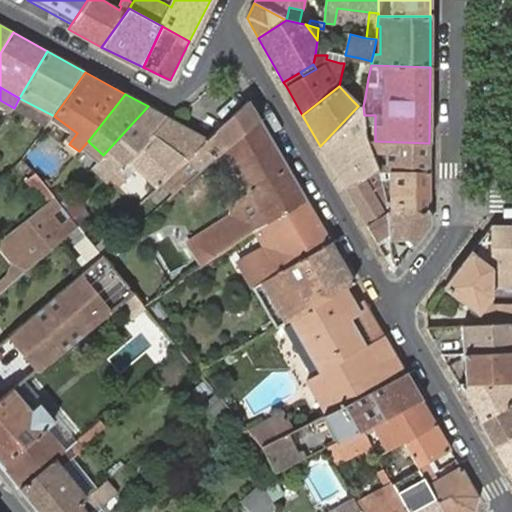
[(14,108),(47,126),(54,116),(19,98),(14,108)]
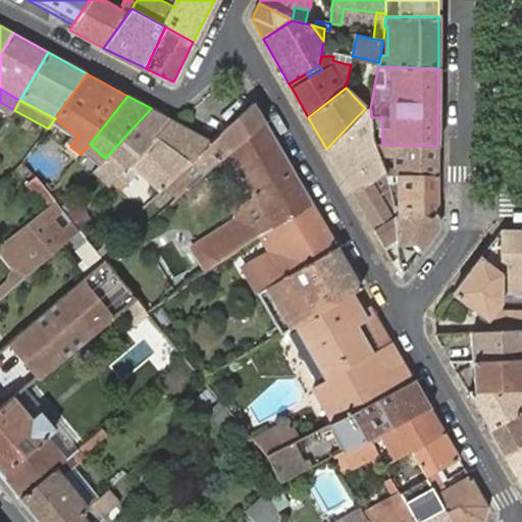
[(253,103),(212,142),(212,143),(174,179),(186,191),(190,186),(229,152),(263,121),(253,103)]
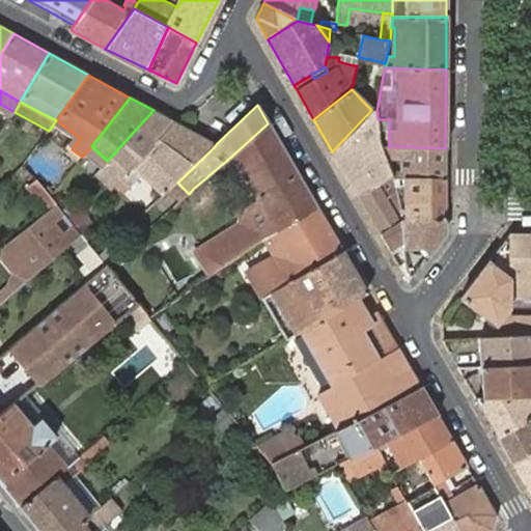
[(175,122),(154,110),(107,161),(101,168),(117,184),(175,122)]
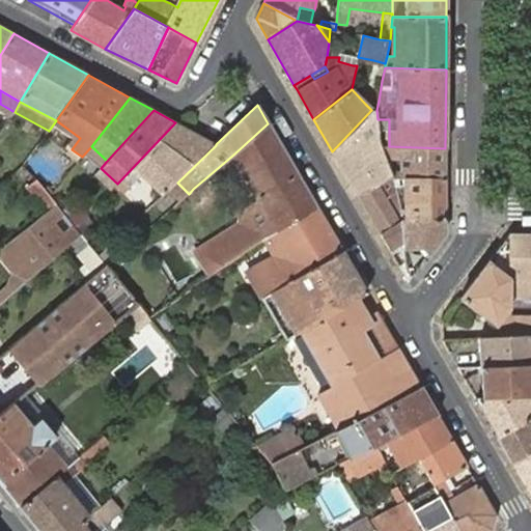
[(386,158),(383,147),(380,141),(378,124),(378,119),(376,110),(371,110),(332,151),(358,195),(392,175),(391,171),(386,158)]
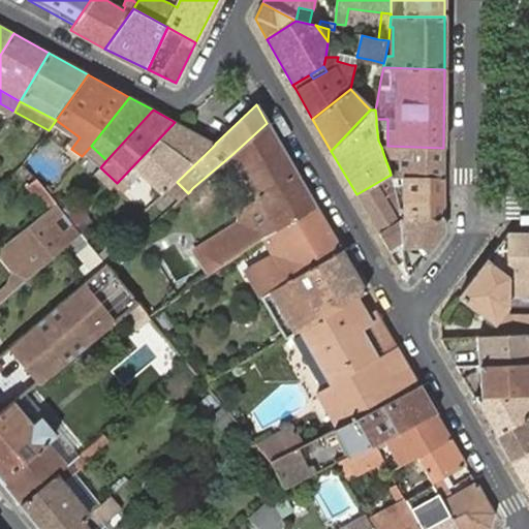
[(215,144),(175,122),(117,183),(125,191),(143,173),(155,185),(138,204),(146,211),(164,193),(177,182),(215,145),(215,144)]
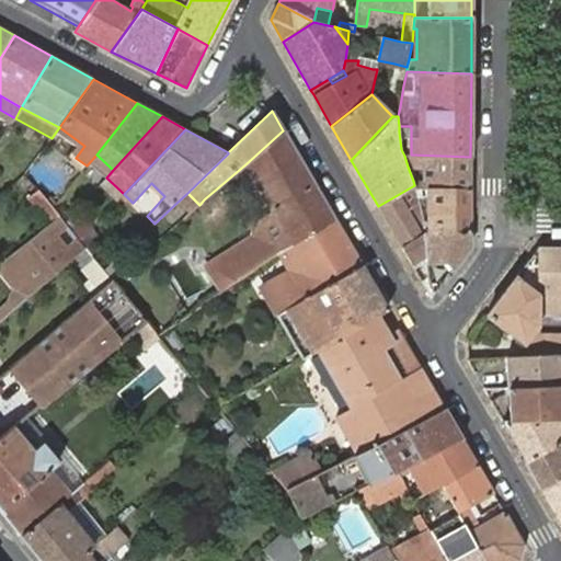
[(268,249),(274,256),(276,254),(332,216),(283,130),(247,163),(288,235),(268,249)]
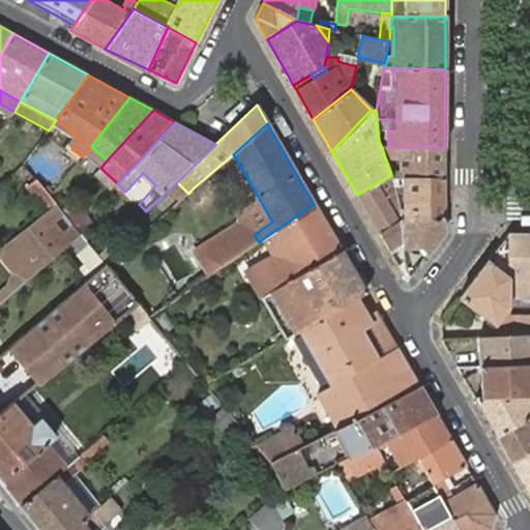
[(444,178),(444,148),(388,146),(382,147),(385,157),(400,157),(400,171),(390,171),(391,175),(392,177),(444,178)]
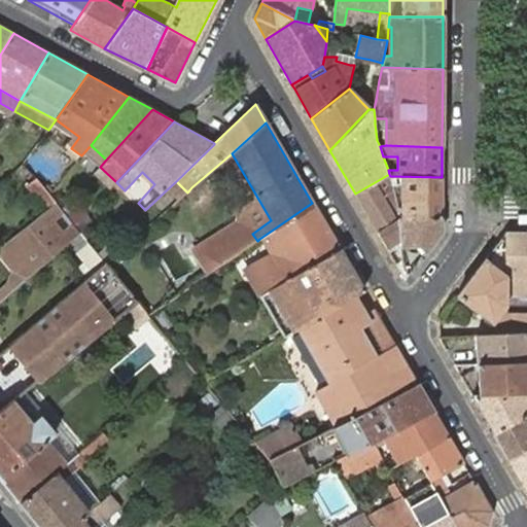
[(142,172),(125,190),(138,203),(154,184),(142,172)]
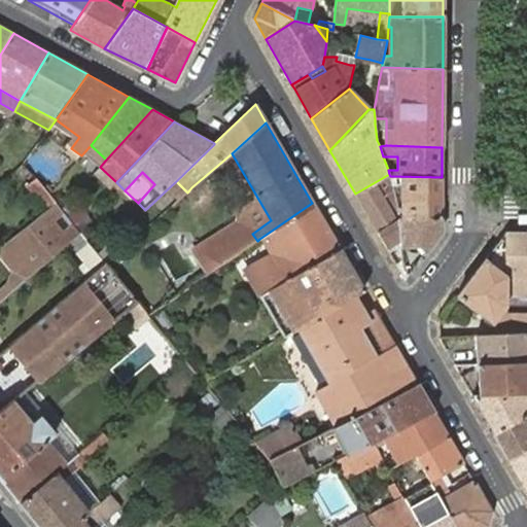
[(392,185),(390,176),(389,174),(355,194),(385,245),(400,236),(398,218),(398,212),(397,205),(392,185)]
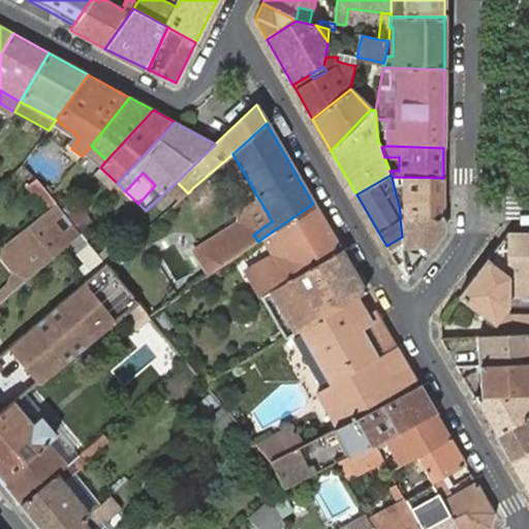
[(443,219),(443,178),(392,177),(394,186),(404,185),(404,213),(400,213),(400,219),(443,219)]
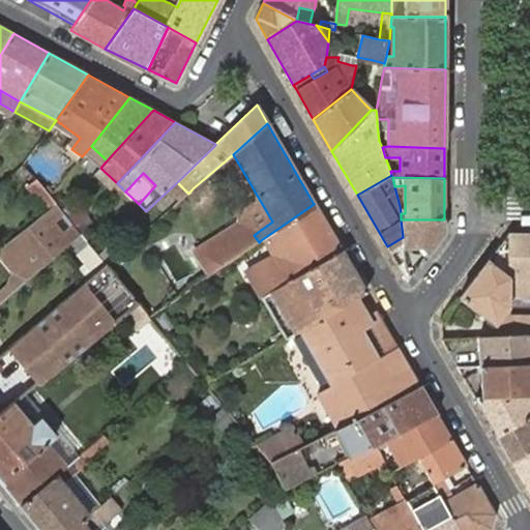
[(28,185),(48,210),(57,203),(50,195),(37,178),(28,185)]
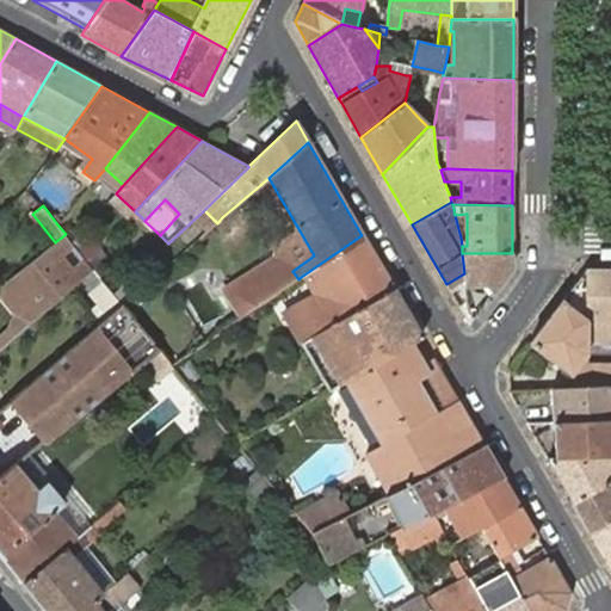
[(217,223),(204,210),(190,223),(203,235),(217,223)]
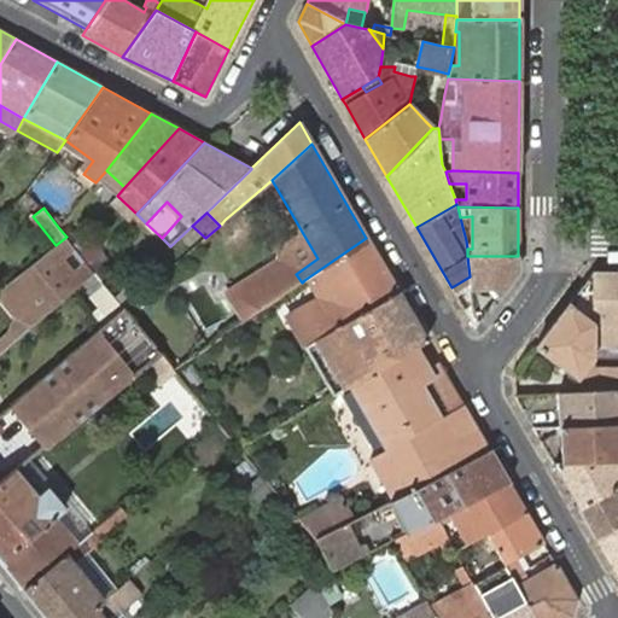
[(472,216),(460,217),(466,240),(467,249),(472,249),(472,216)]
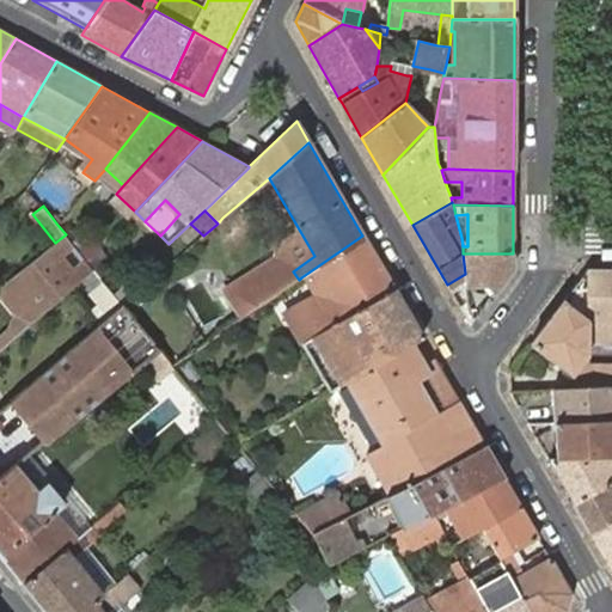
[(293,271),(314,256),(293,220),(279,230),(275,248),(231,277),(251,312),(264,303),(270,299),(299,280),(293,271)]
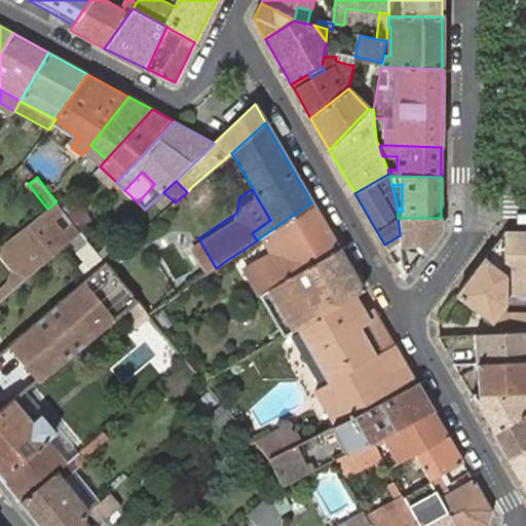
[(74,223),(75,225),(86,215),(87,213),(72,196),(62,208),(62,209),(74,223)]
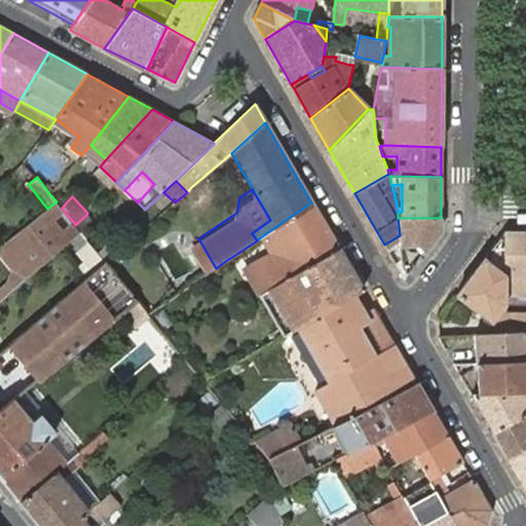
[(31,273),(38,268),(79,231),(75,225),(74,223),(62,232),(50,218),(62,209),(62,208),(57,201),(47,209),(12,237),(4,243),(0,247),(0,254),(2,253),(8,248),(31,273)]
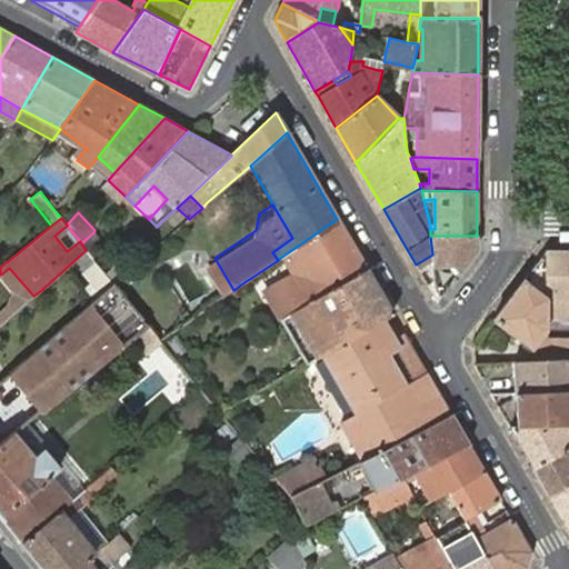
[(367,269),(337,219),(280,258),(286,266),(290,262),(295,271),(265,290),(281,319),(367,269)]
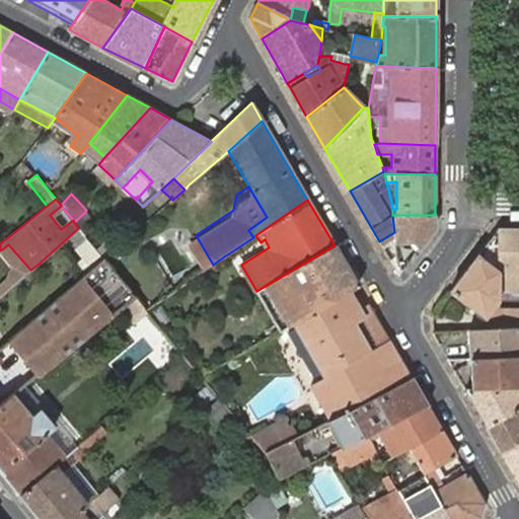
[(78,228),(96,250),(108,239),(85,212),(74,222),(78,228)]
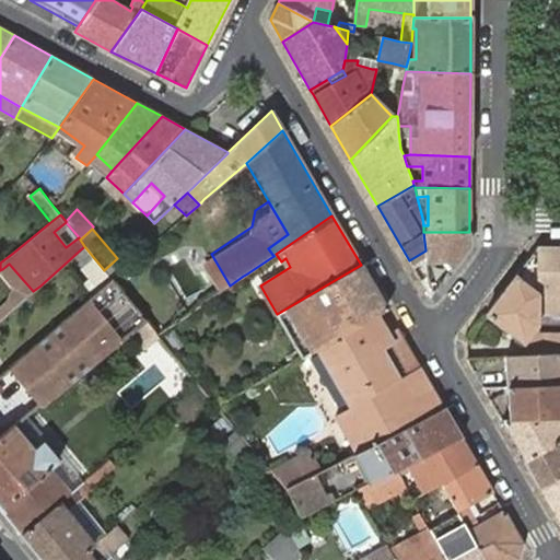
[(468,246),(469,232),(423,232),(426,251),(427,260),(444,259),(453,268),(468,246)]
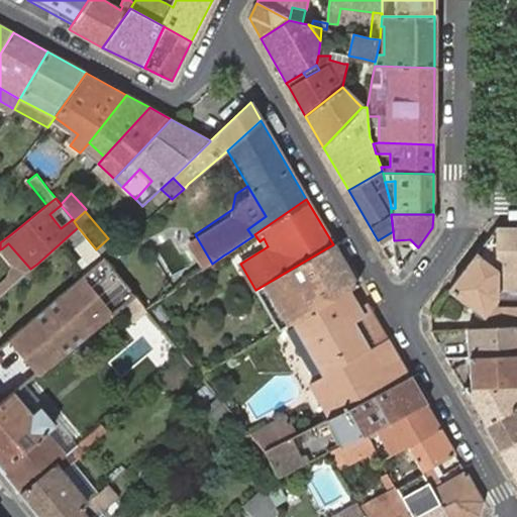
[(496,228),(448,291),(484,317),(484,328),(497,327),(497,300),(497,298),(496,288),(496,228)]
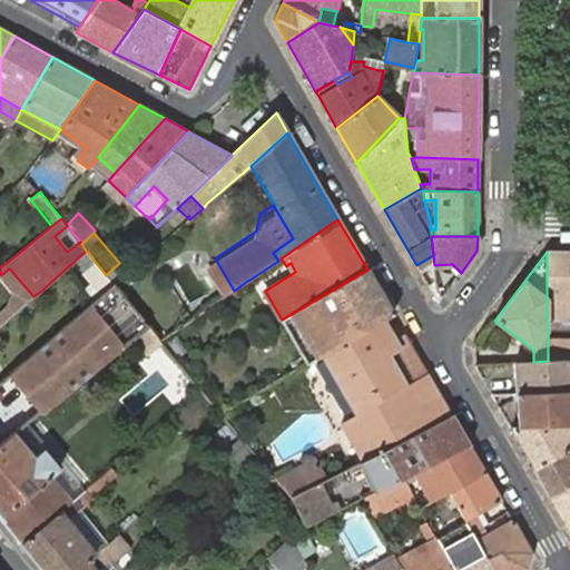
[(569,252),(547,252),(547,317),(569,317),(569,252)]
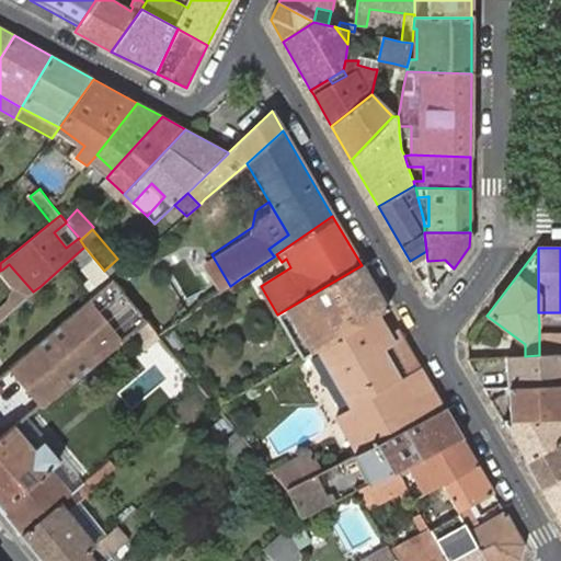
[(91,289),(95,296),(113,281),(104,271),(94,259),(93,259),(87,250),(77,258),(98,284),(91,289)]
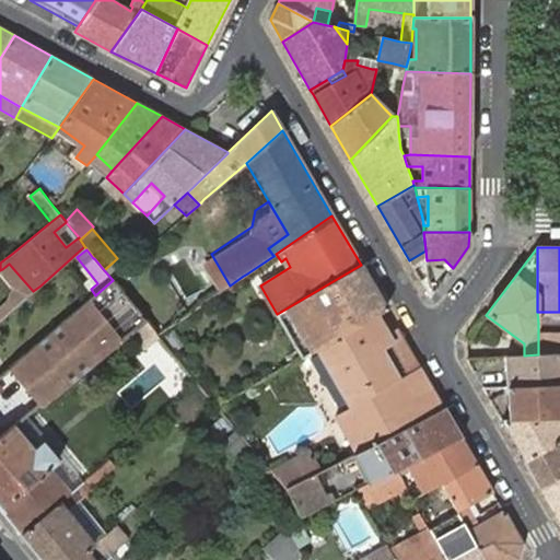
[(104,270),(113,280),(129,266),(120,256),(117,258),(104,270)]
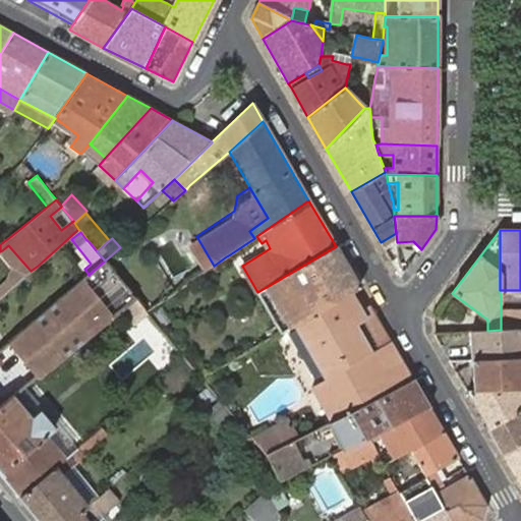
[(8,245),(2,250),(15,267),(8,280),(0,287),(0,298),(31,271),(8,245)]
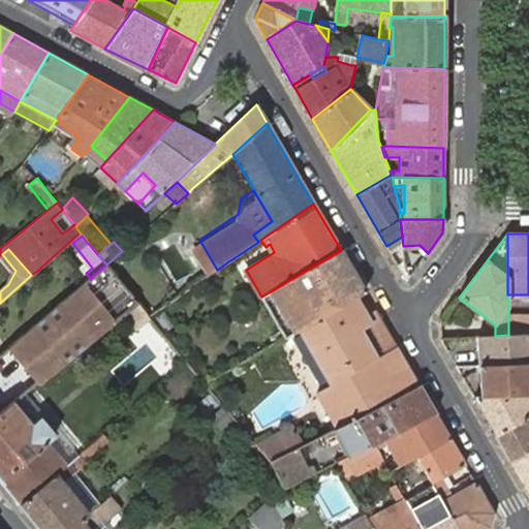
[(261,297),(285,338),(301,329),(343,304),(353,298),(365,291),(341,250),(261,297)]
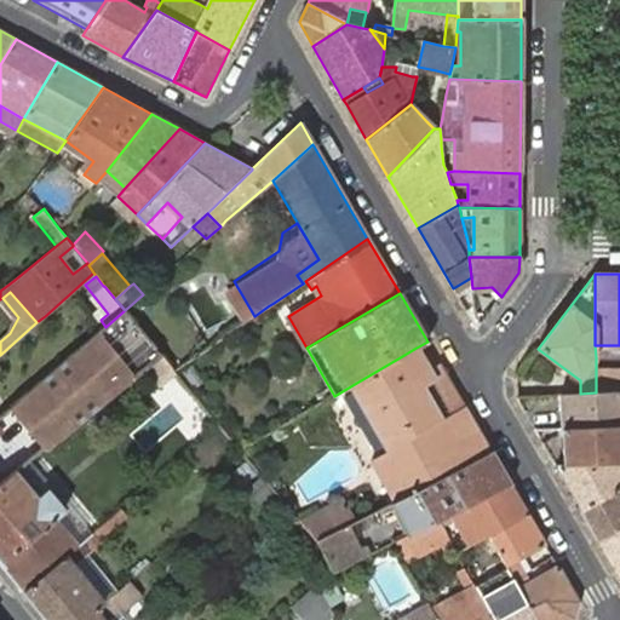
[(477,328),(486,316),(482,313),(481,306),(474,308),(476,327),(477,328)]
